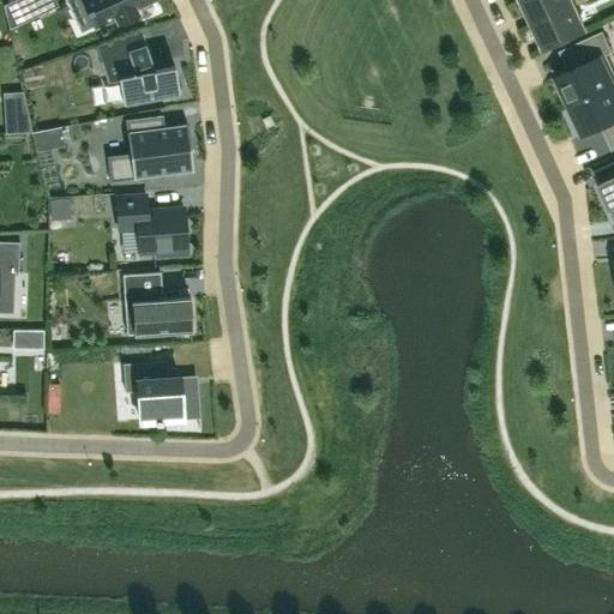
[(83,0),(96,25),(114,17),(116,22),(137,12),(134,7),(151,0),(65,0),(66,1),(67,0),(83,0)]
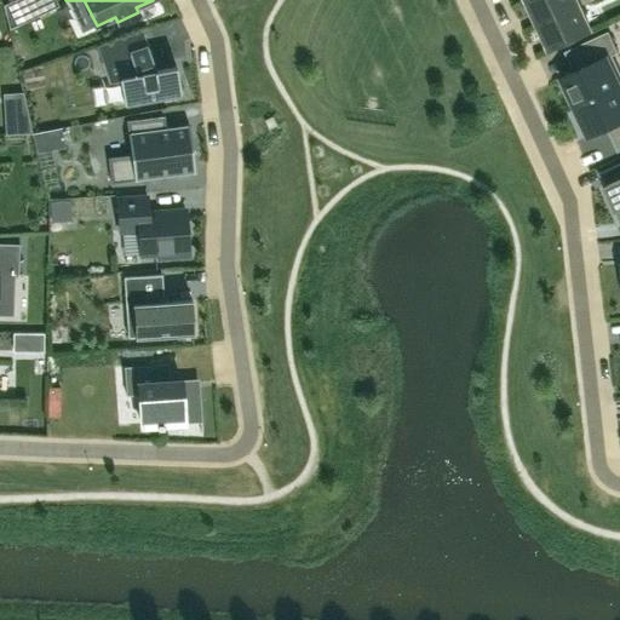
[(538,24),(580,5),(578,0),(528,0),(527,1),(538,24)]
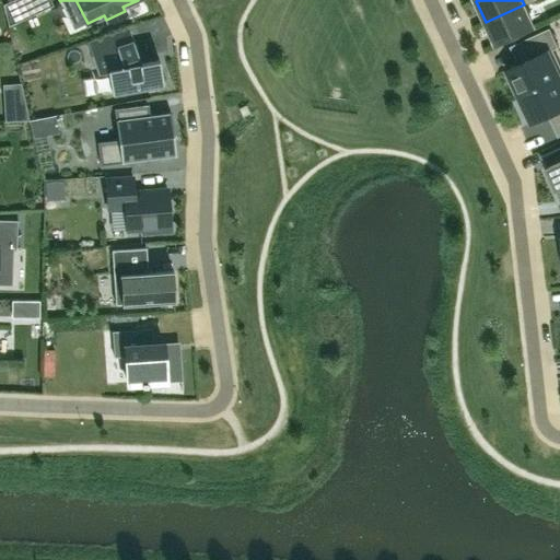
[(486,22),(497,45),(535,26),(524,4),(486,22)]
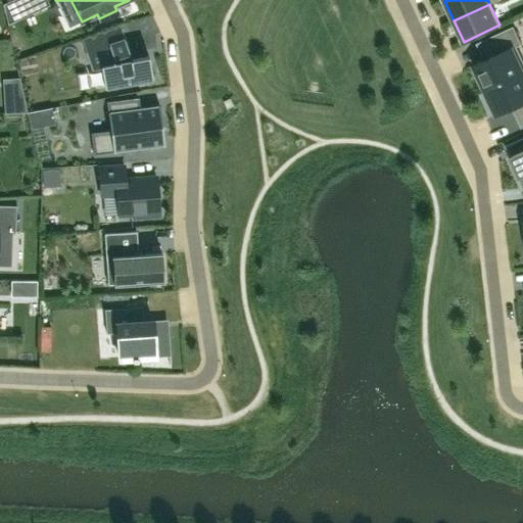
[(474,64),(476,68),(472,70),(480,88),(483,86),(485,90),(522,73),(522,59),(517,46),(522,44),(514,26),(482,40),(489,56),(474,64)]
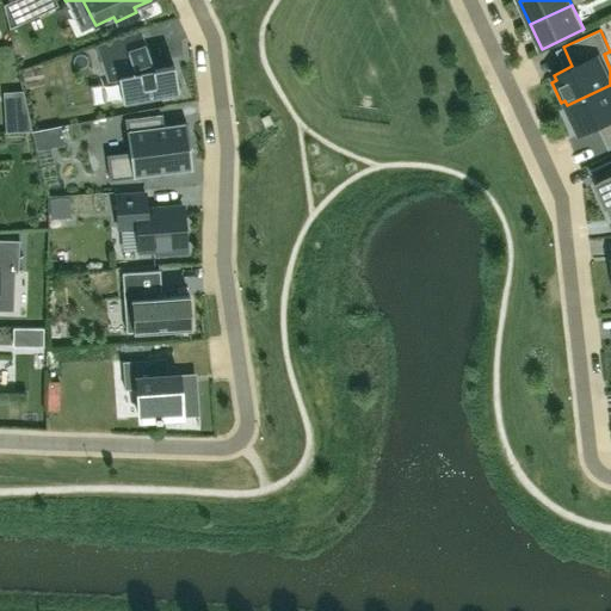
[(103,60),(106,80),(117,78),(122,103),(178,92),(173,65),(153,68),(146,44),(123,53),(119,39),(102,47),(104,60),(103,60)]
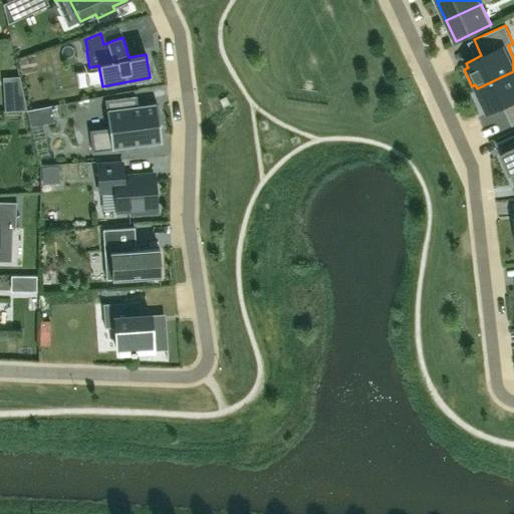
[(513,71),(477,88),(488,112),(509,102),(513,113),(513,71)]
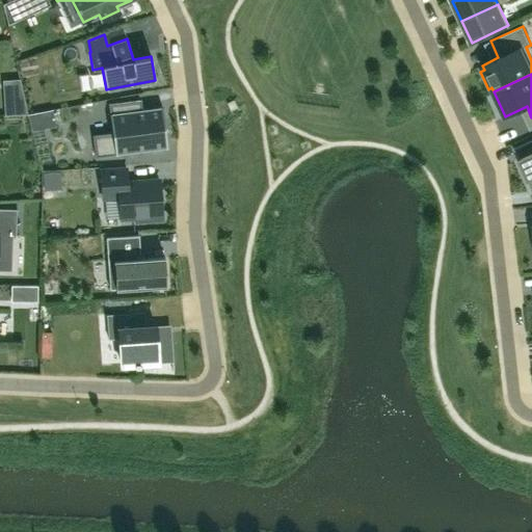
[(24,100),(7,101),(8,115),(27,113),(24,100)]
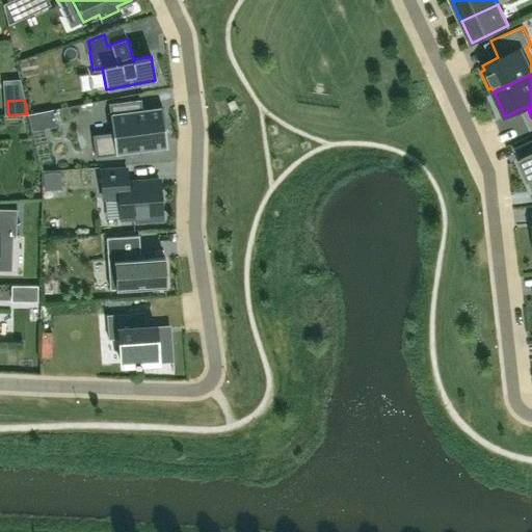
[(92,135),(95,157),(167,148),(161,106),(141,109),(137,109),(135,100),(108,103),(112,132),(92,135)]
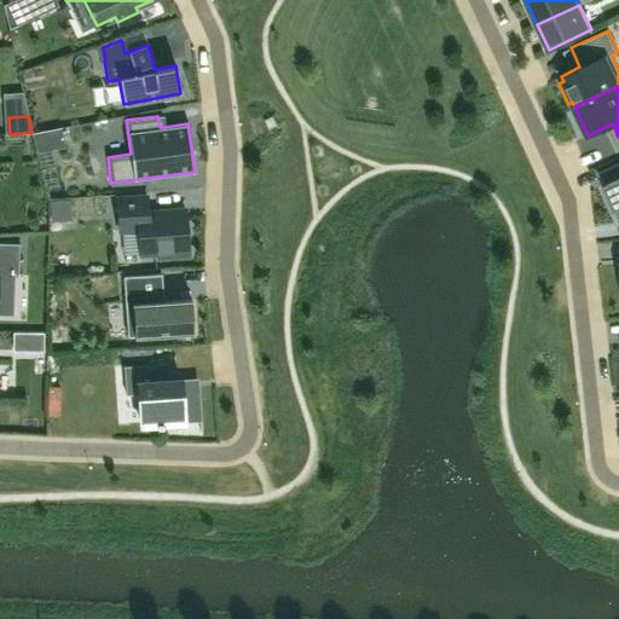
[(61,127),(32,132),(35,151),(64,146),(61,127)]
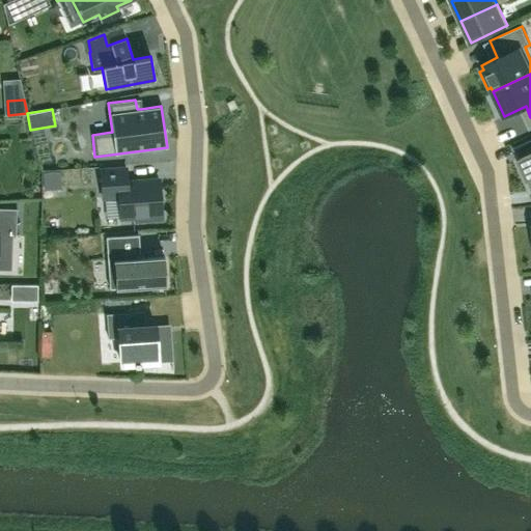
[(530,151),(519,158),(529,180),(530,185),(530,151)]
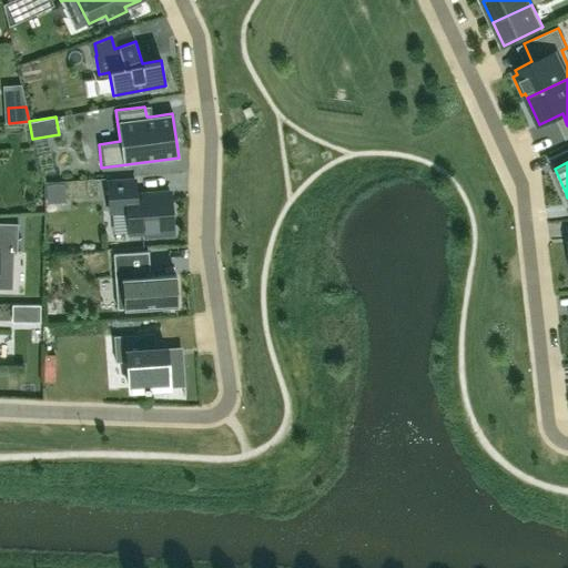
[(170,194),(135,196),(134,181),(107,183),(109,211),(127,210),(128,233),(144,232),(144,236),(173,234),(170,194)]
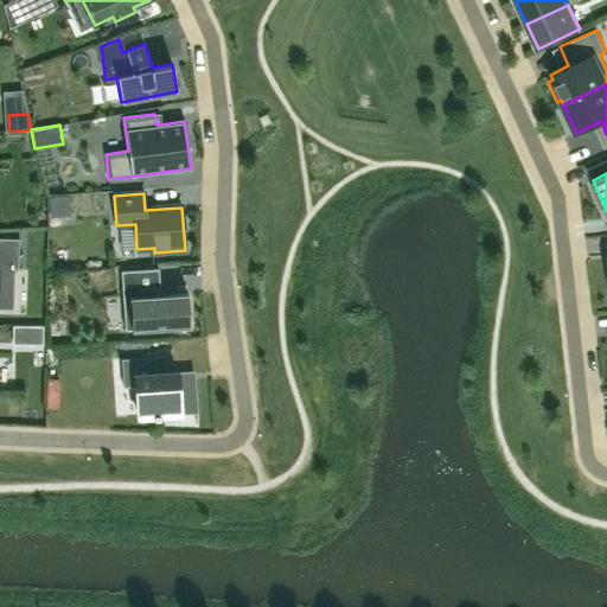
[(68,196),(49,197),(50,217),(69,216),(68,196)]
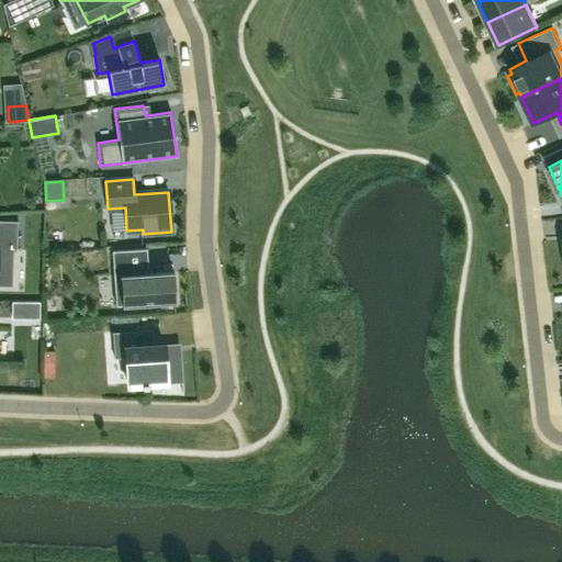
[(0,248),(11,249),(17,249),(18,221),(0,220),(0,248)]
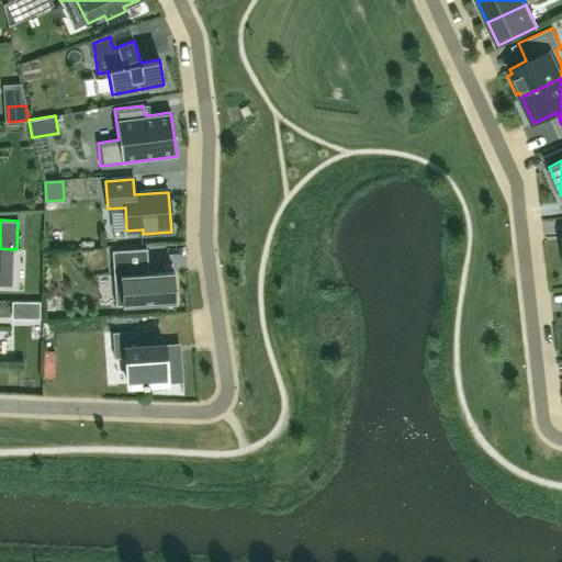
[(112,250),(115,305),(172,301),(170,271),(147,272),(146,248),(112,250)]
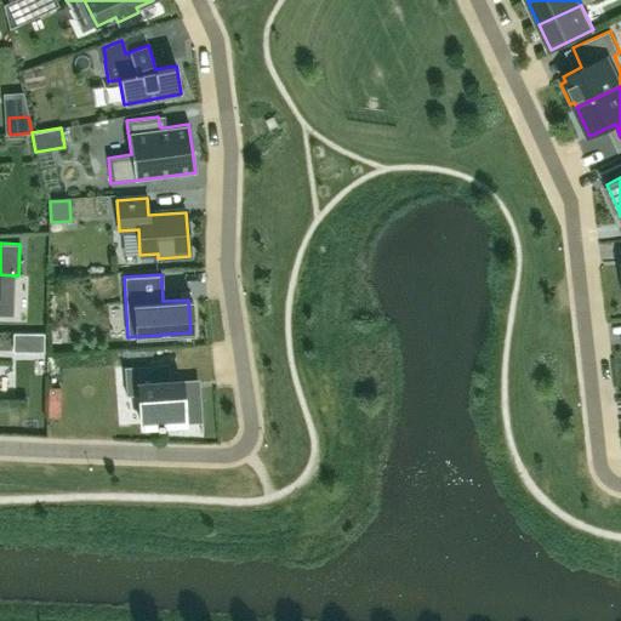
[(30,334),(30,352),(44,352),(43,334),(30,334)]
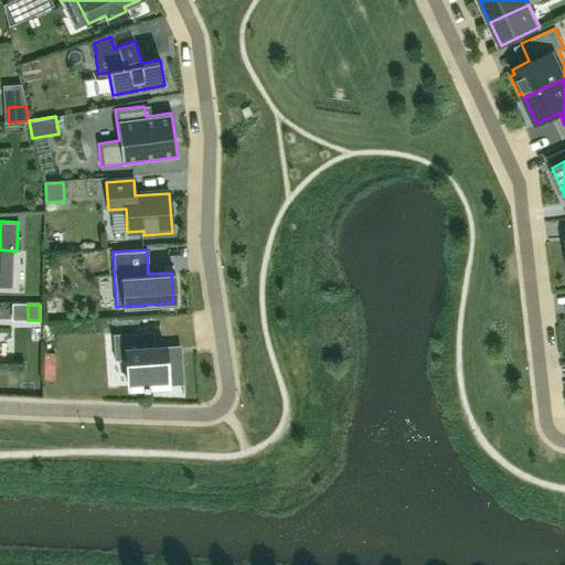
[(114,360),(126,360),(128,387),(183,384),(181,353),(164,354),(164,345),(155,347),(153,331),(113,333),(114,360)]
